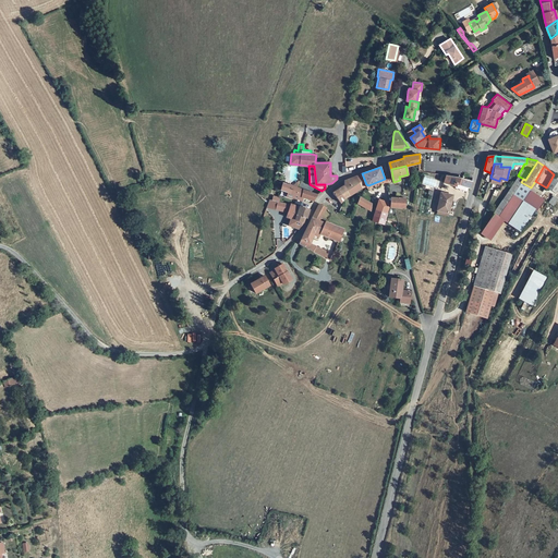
[(361,173),(359,174),(355,174),(362,186),(366,184),(362,173),(361,173)]
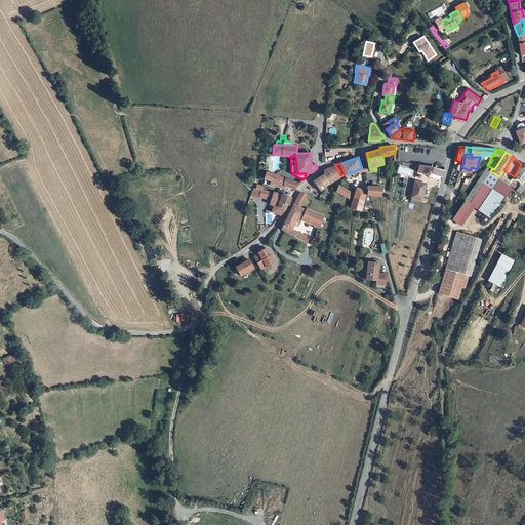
[(431,166),(425,165),(418,163),(415,172),(414,177),(418,178),(421,178),(422,172),(428,174),(428,175),(438,178),(439,178),(440,175),(442,175),(444,170),(444,171),(445,170),(431,166)]
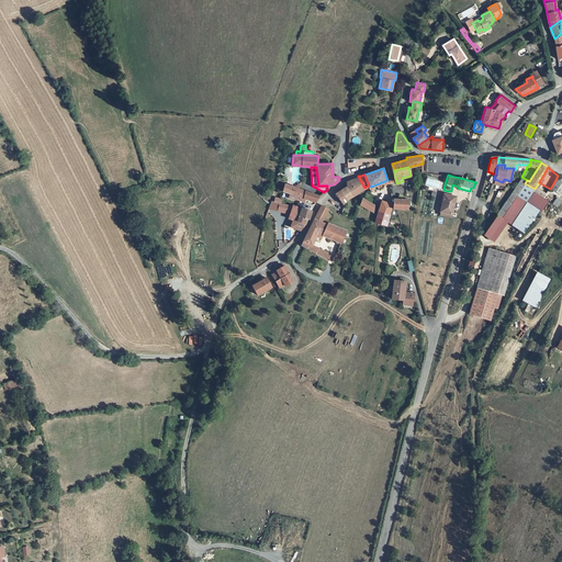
[(347,183),(347,187),(351,195),(352,197),(364,188),(358,176),(357,176),(347,180),(347,183)]
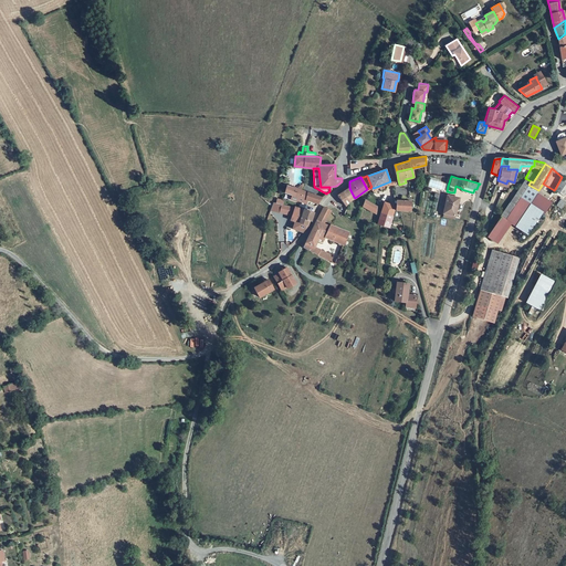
[(430,177),(429,186),(446,188),(447,179),(430,177)]
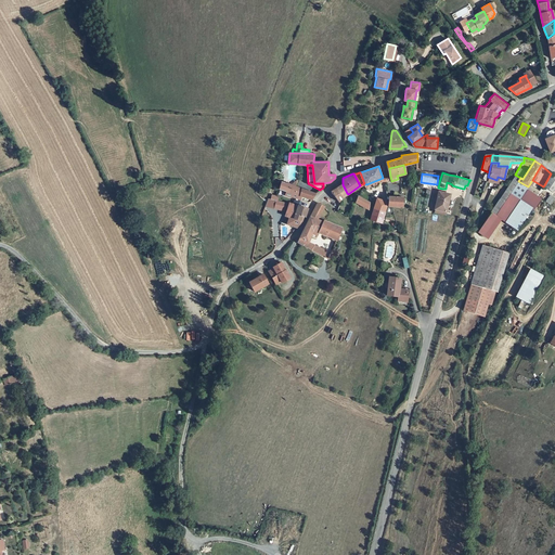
[(554,186),(554,177),(551,173),(544,185),(553,191),(554,186)]
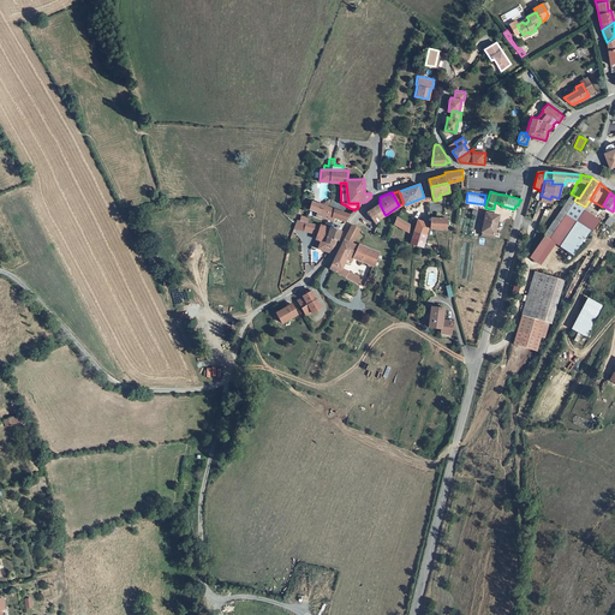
[(544,233),(575,251),(596,218),(584,210),(585,207),(574,201),(568,197),(544,233)]
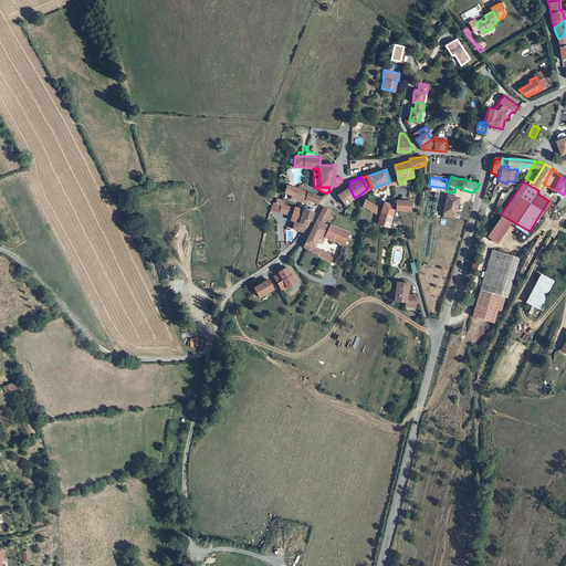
[(293,189),(294,186),(292,186),(285,184),(283,190),(290,192),(291,188),(293,189)]
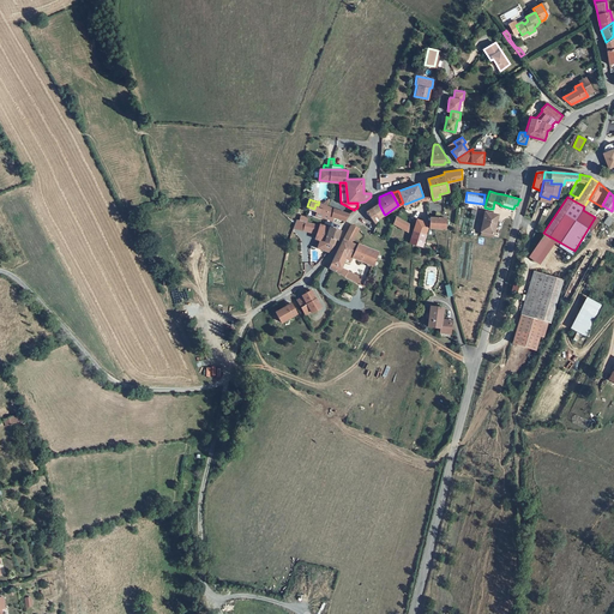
[(601,206),(589,199),(584,206),(583,210),(595,217),(601,206)]
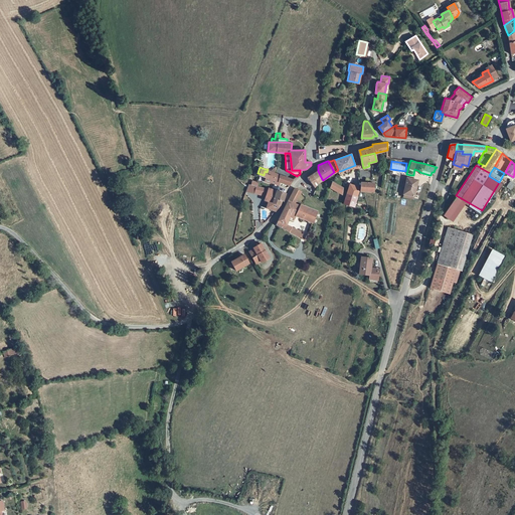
[(265,171),(264,175),(266,176),(271,178),(277,181),(280,181),(281,182),(289,185),(293,179),(281,175),(280,173),(268,169),(267,172),(265,171)]
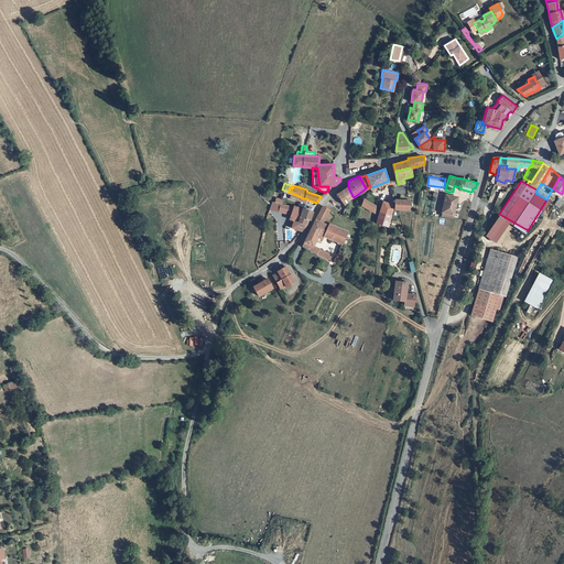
[(348,187),(342,192),(348,199),(349,198),(353,196),(348,187)]
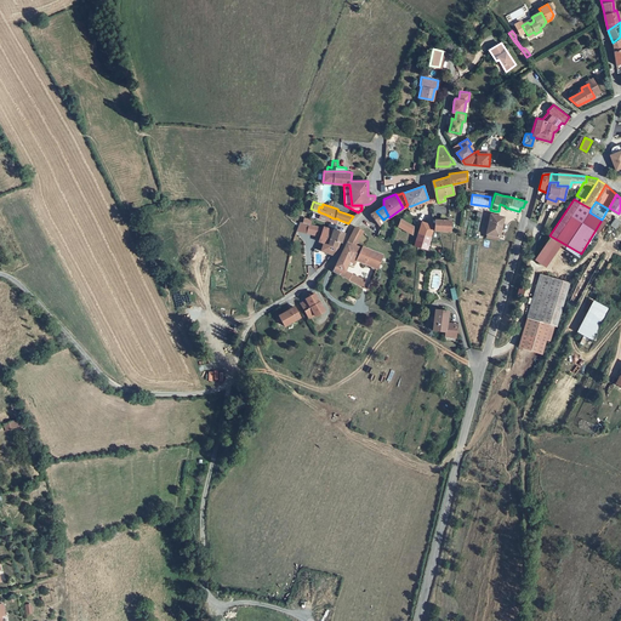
[(379,224),(383,220),(376,211),(371,215),(375,221),(379,224)]
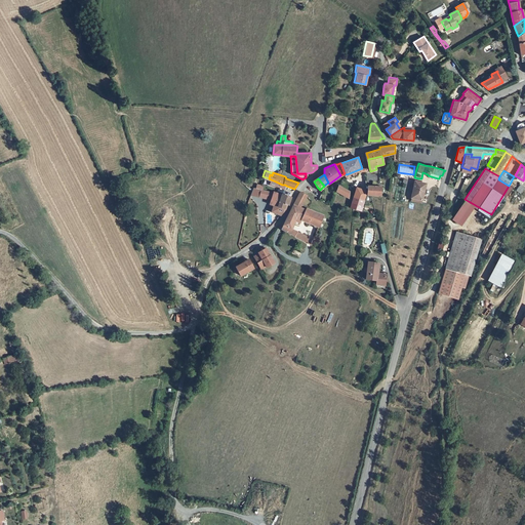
[(411,197),(421,199),(423,200),(427,187),(423,186),(425,183),(414,179),(411,197)]
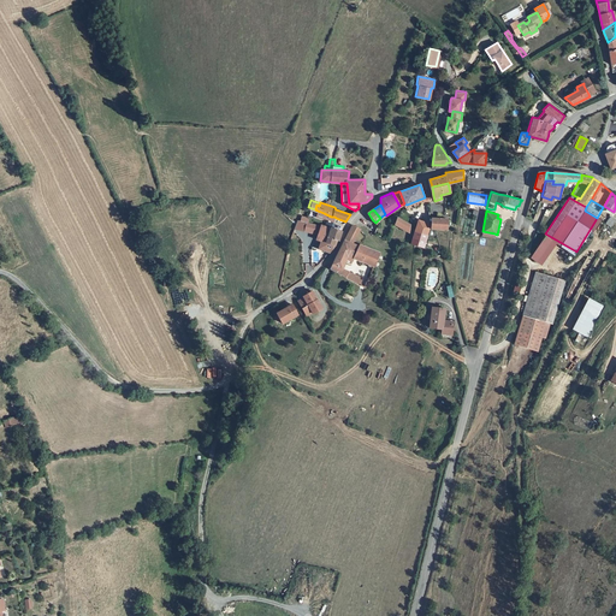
[(615,218),(610,214),(604,223),(610,226),(615,218)]
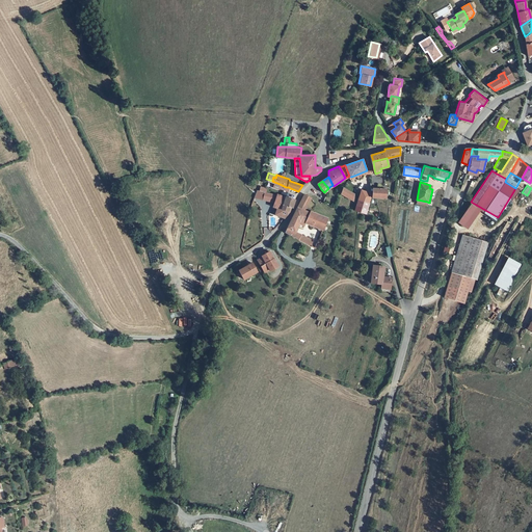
[(355,194),(343,188),(341,193),(352,200),(355,194)]
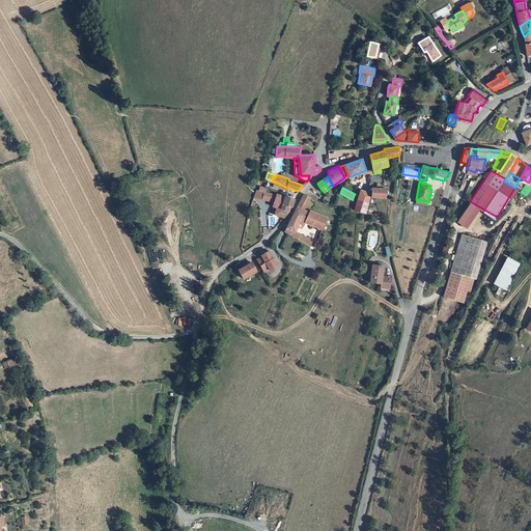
[(371,188),(371,193),(370,196),(376,197),(386,198),(386,189),(371,188)]
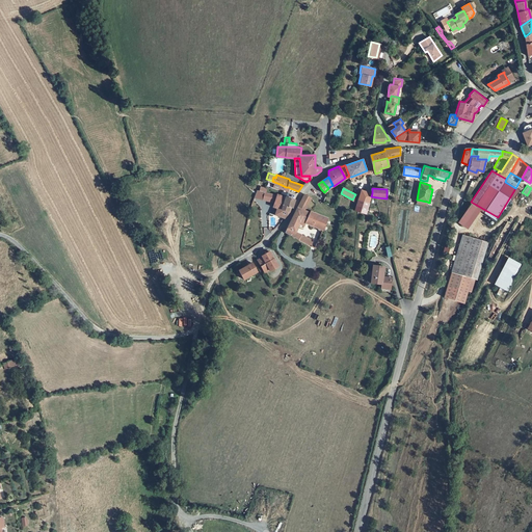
[(354,210),(357,211),(367,213),(371,196),(372,193),(370,192),(362,190),(354,210)]
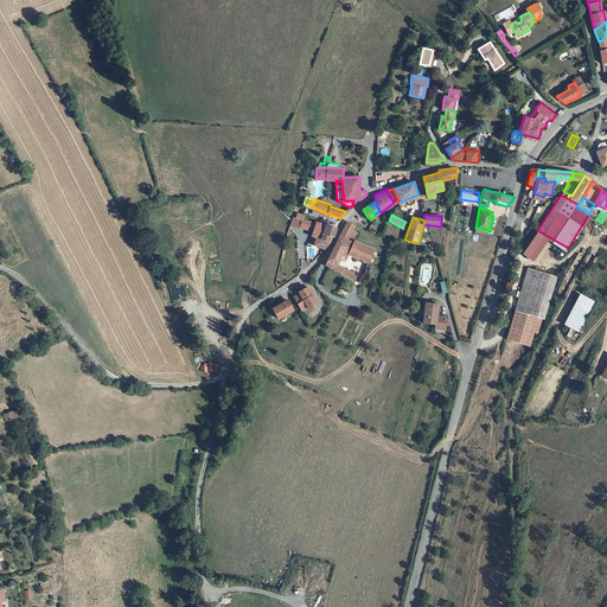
[(318,221),(314,234),(318,236),(314,243),(325,248),(330,241),(328,241),(321,237),(327,223),(323,222),(318,221)]
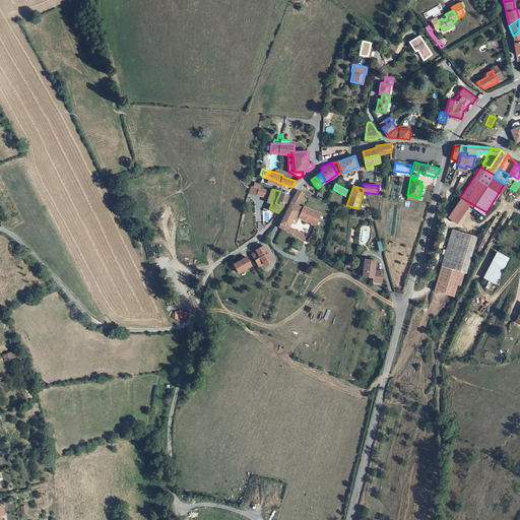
[(305,193),(298,190),(284,213),(281,217),(291,221),(296,222),(299,217),(315,223),(319,212),(304,206),(303,207),(298,205),(305,193)]
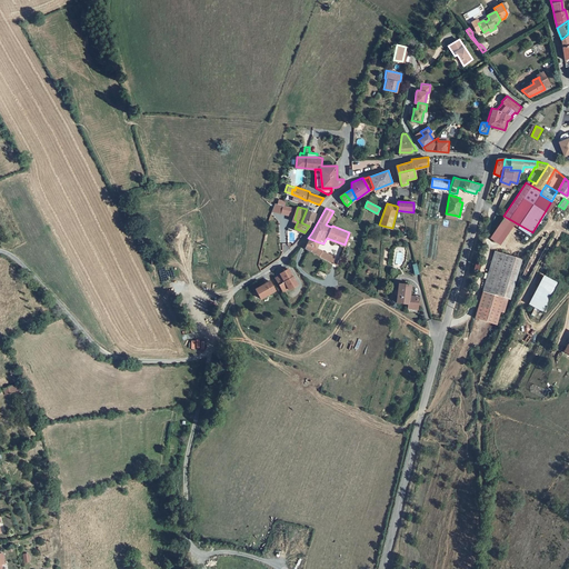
[(310,220),(313,220),(316,212),(307,209),(301,222),(308,226),(310,220)]
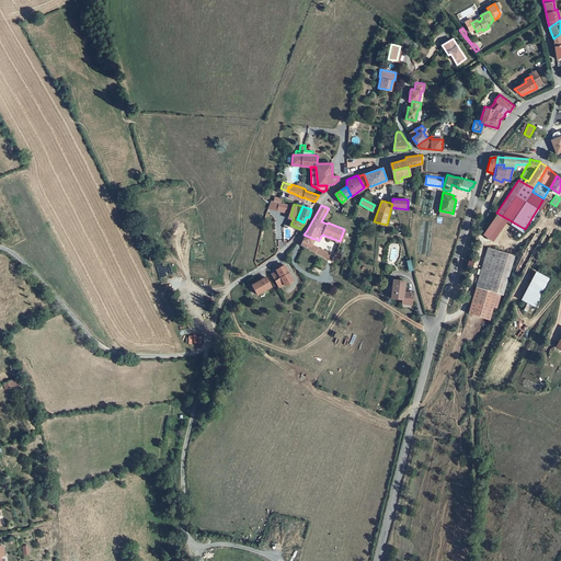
[(502,217),(496,214),(484,231),(490,236),(502,217)]
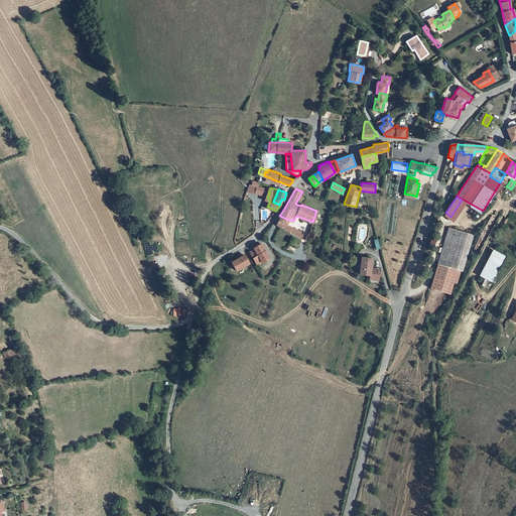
[(290,232),(292,227),(286,224),(278,220),(277,222),(276,224),(290,232)]
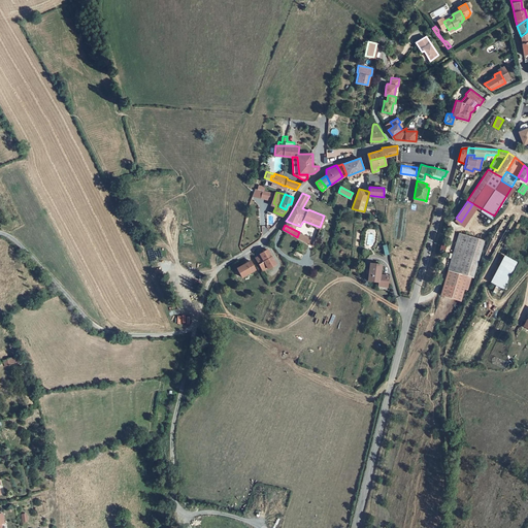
[(297,237),(308,243),(312,245),(312,244),(315,245),(316,239),(299,232),(297,237)]
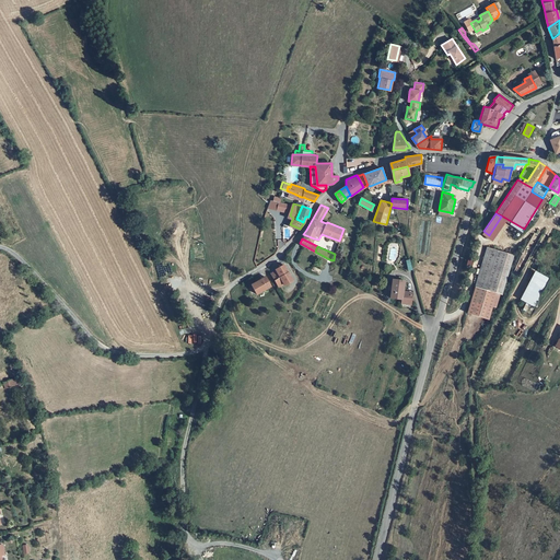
[(516,253),(489,246),(479,287),(501,292),(506,293),(516,253)]
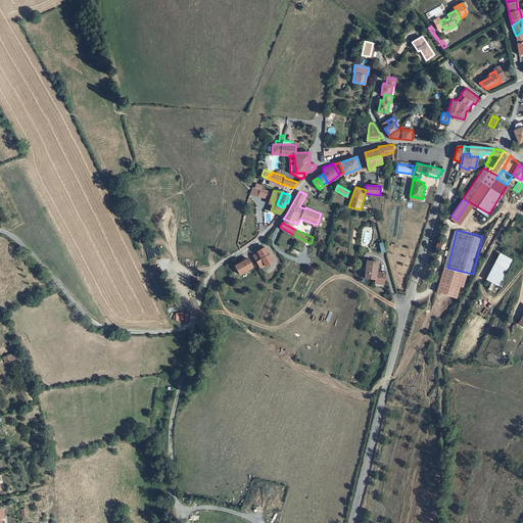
[(256,250),(265,265),(273,260),(265,245),(256,250)]
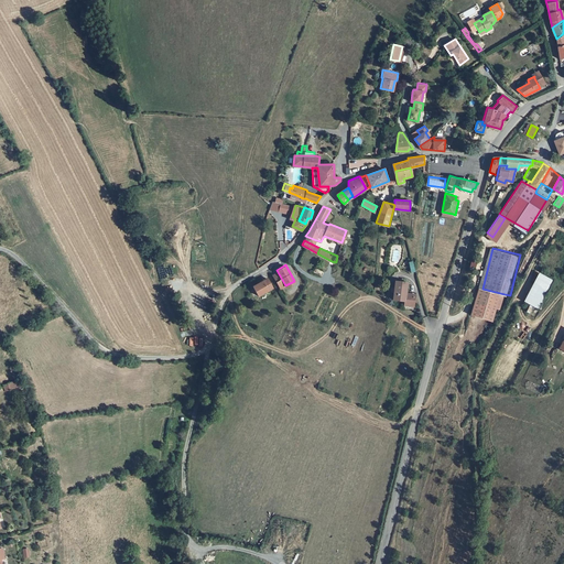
[(557,278),(542,271),(528,300),(543,307),(557,278)]
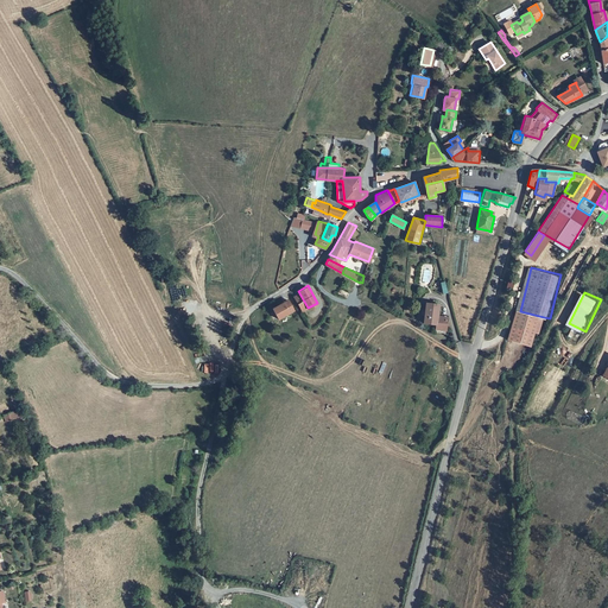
[(272,306),(278,317),(293,309),(287,298),(272,306)]
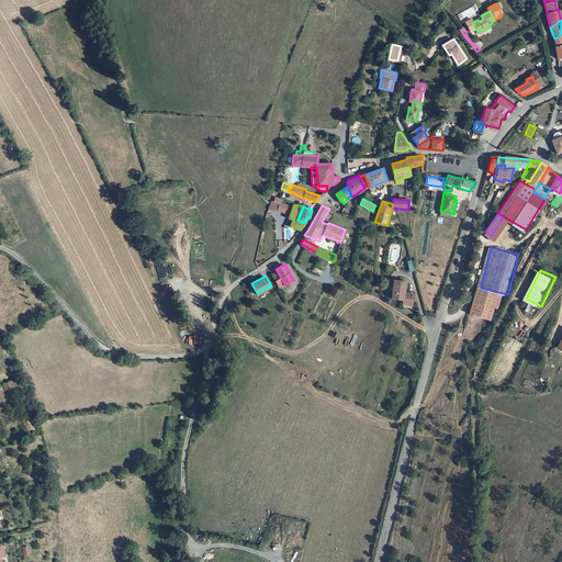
[(406,281),(393,280),(391,300),(403,302),(407,302),(406,305),(413,306),(414,295),(412,295),(412,293),(405,292),(406,281)]
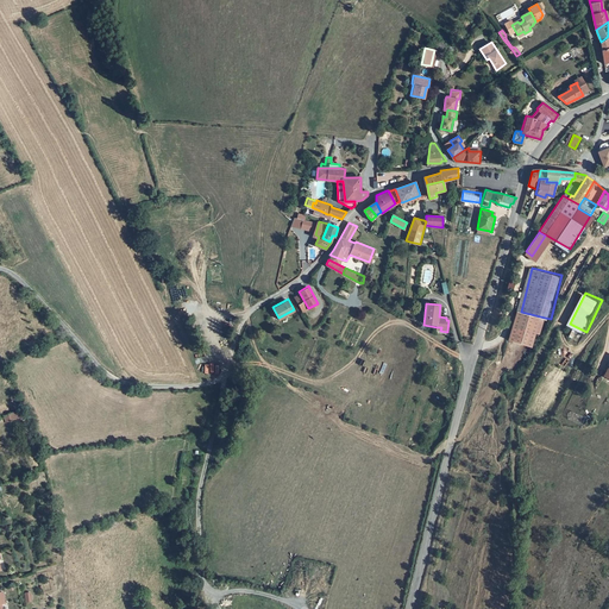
[(545,318),(521,312),(514,341),(538,346),(545,318)]
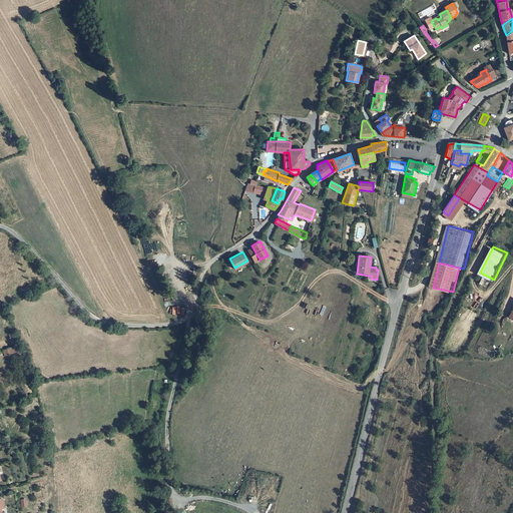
[(2,349),(4,356),(17,352),(15,346),(2,349)]
